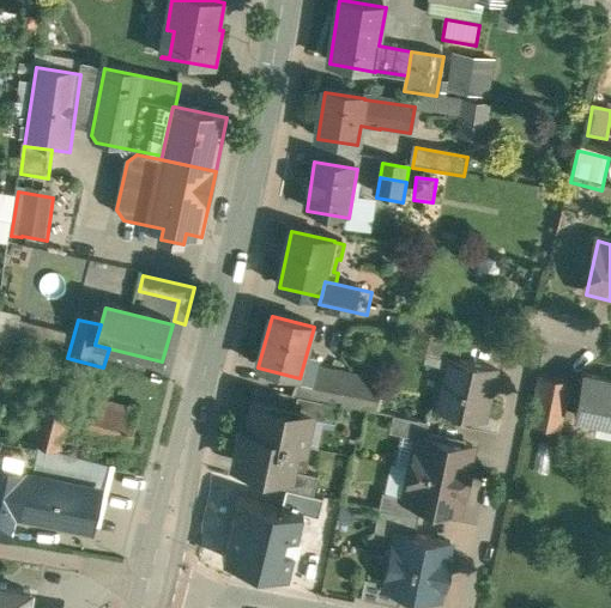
[(465,345),(431,339),(427,358),(445,362),(449,363),(449,362),(460,364),(465,345)]
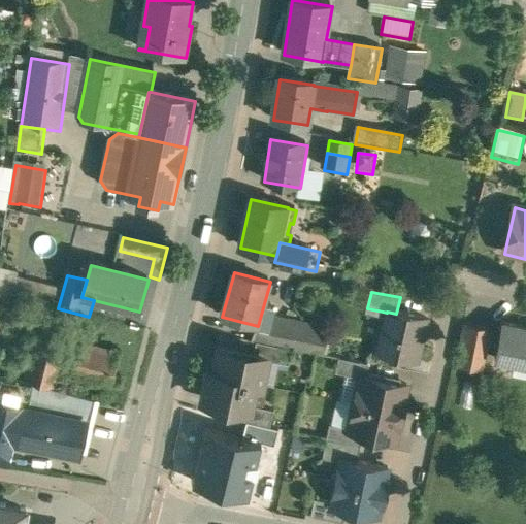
[(300,326),(271,320),(273,309),(263,307),(258,326),(253,342),(257,344),(294,352),(295,352),(300,326)]
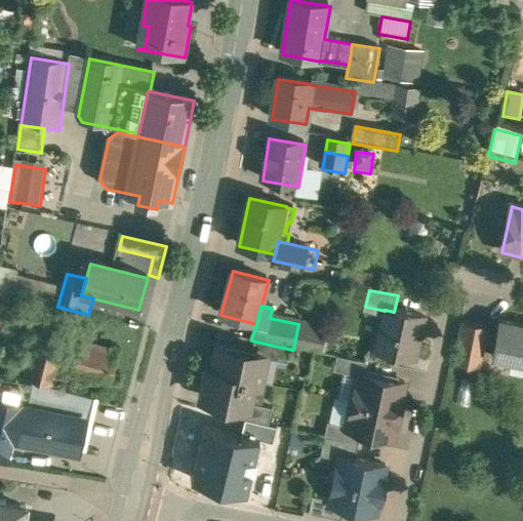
[(394,312),(385,310),(375,352),(415,361),(425,319),(394,312)]
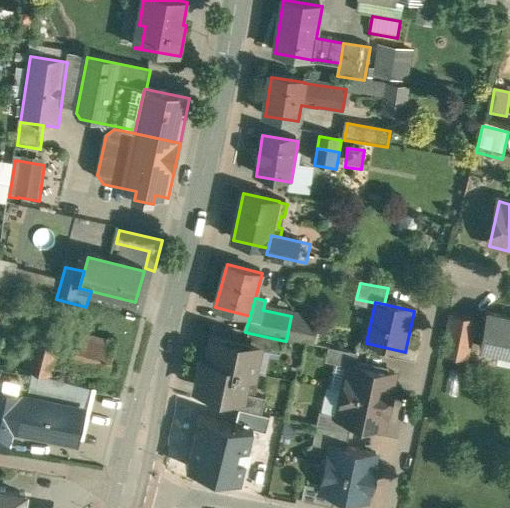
[(319,321),(291,316),(286,341),(314,346),(319,321)]
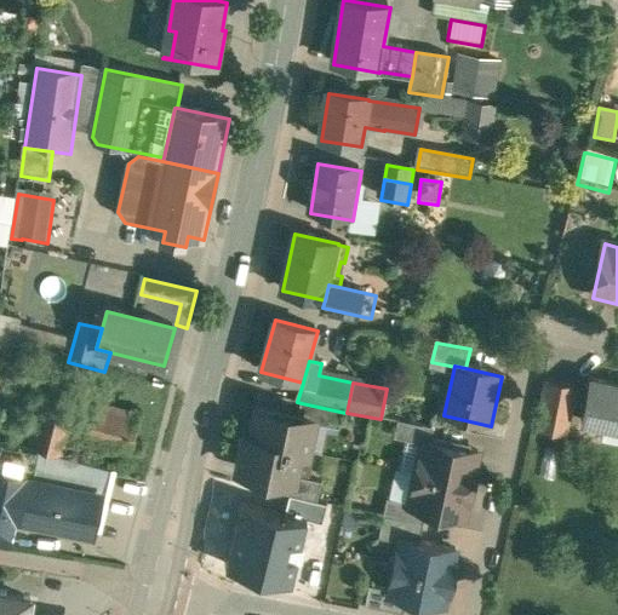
[(616,388),(591,383),(583,424),(607,429),(616,388)]
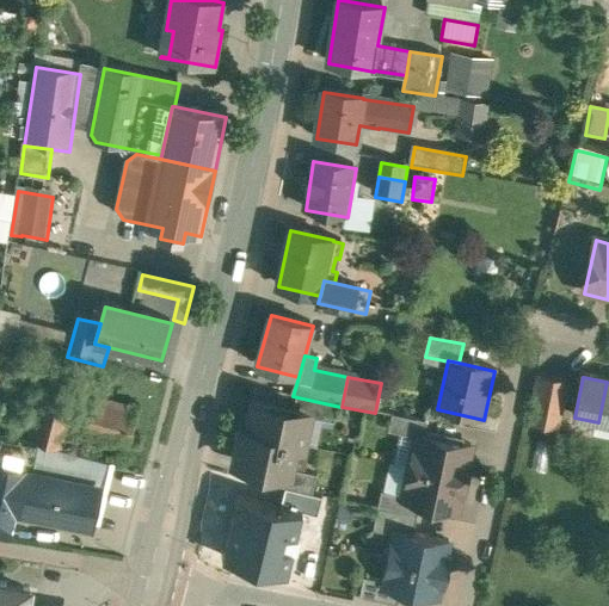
[(570,384),(541,378),(531,425),(560,431),(570,384)]
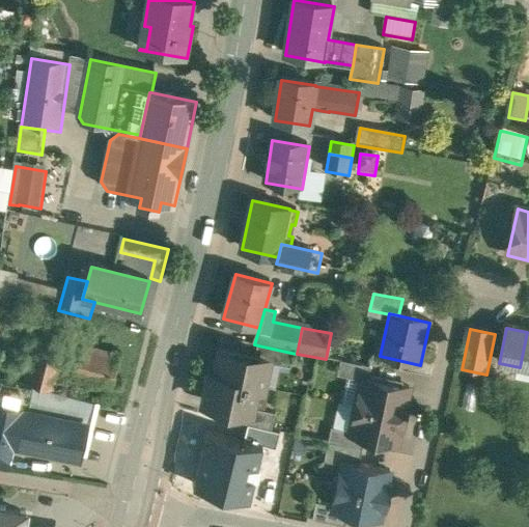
[(528,332),(527,332),(520,367),(528,368),(528,332)]
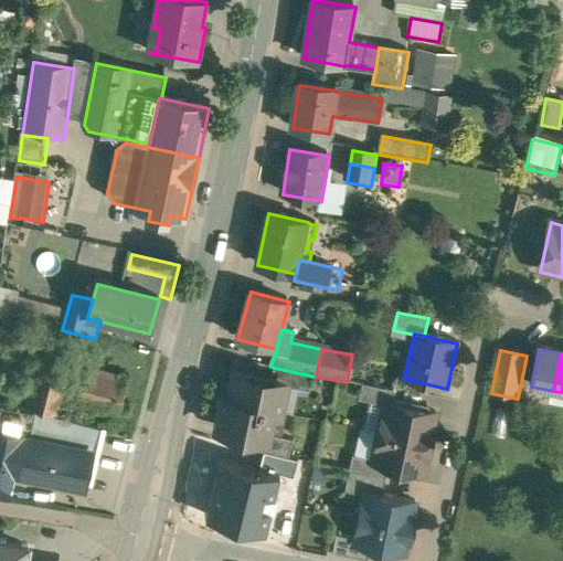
[(43,356),(29,410),(57,417),(62,399),(46,394),(55,359),(43,356)]
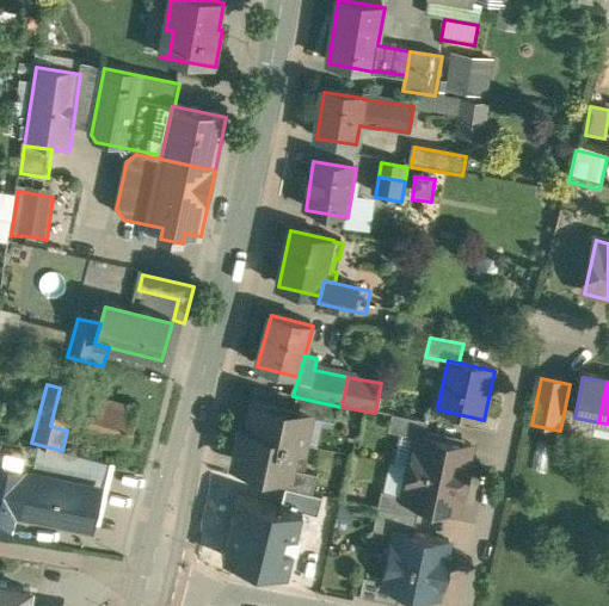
[(96,399),(60,388),(50,426),(67,431),(85,436),(96,399)]
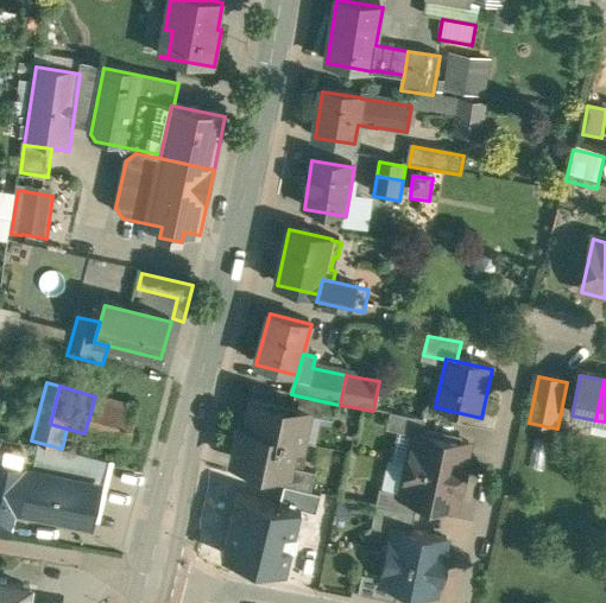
[(339,405),(296,395),(294,411),(310,414),(309,417),(335,423),(339,405)]
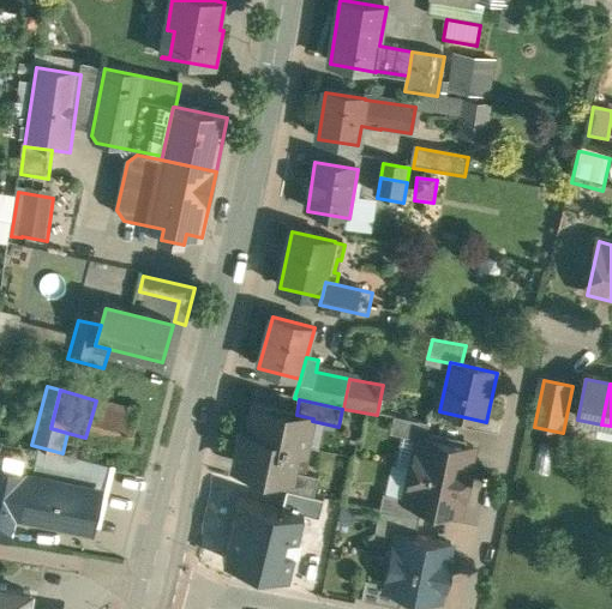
[(139,412),(96,401),(85,438),(129,450),(139,412)]
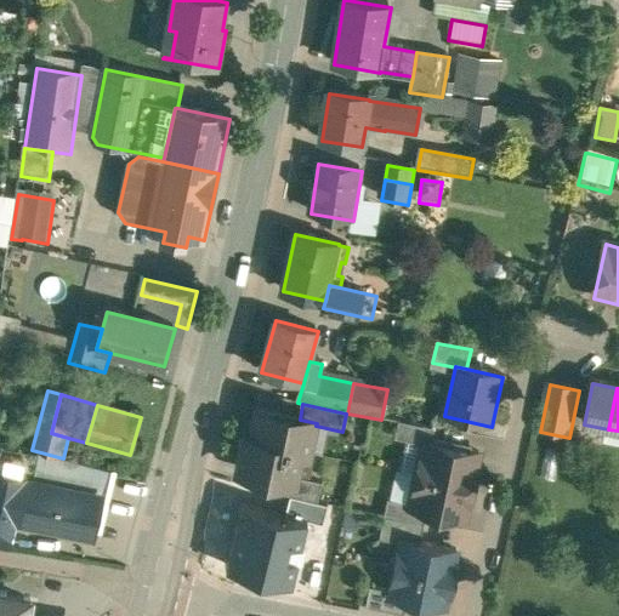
[(300,420),(259,411),(253,440),(245,439),(245,440),(310,454),(316,426),(317,423),(300,420)]
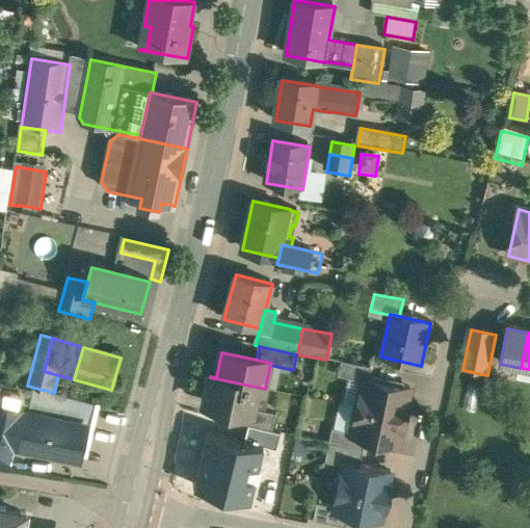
[(373,370),(343,363),(340,378),(364,384),(365,380),(370,381),(373,370)]
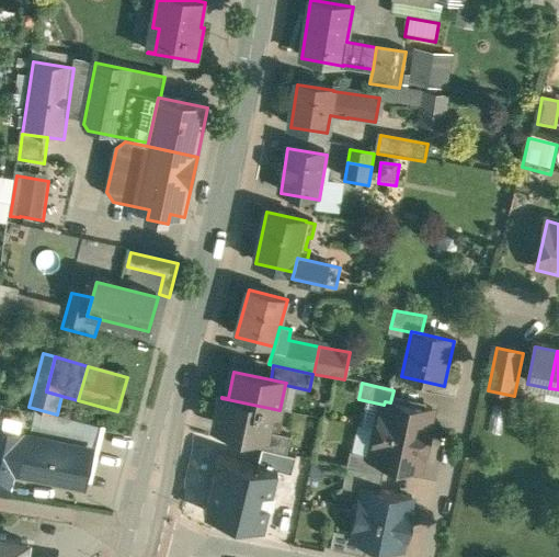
[(280,410),(221,398),(216,425),(252,433),(267,436),(269,433),(273,409),(280,411),(280,410)]
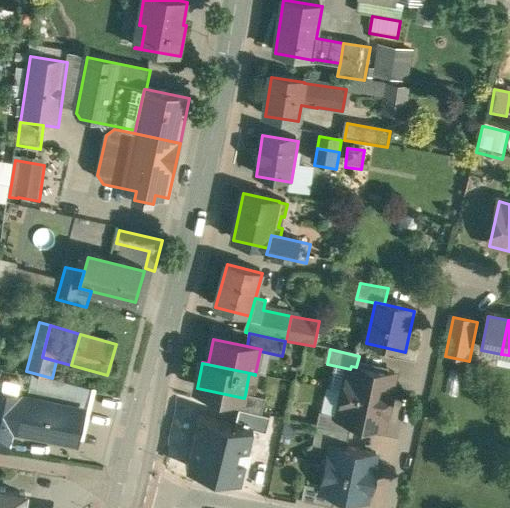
[(90,389),(52,378),(26,371),(0,365),(0,430),(11,433),(12,428),(78,442),(90,389)]
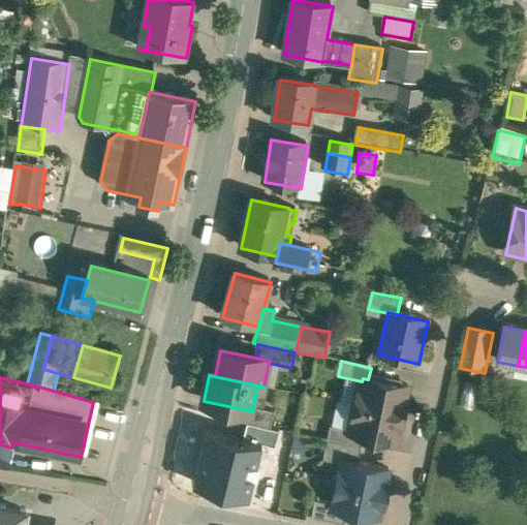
[(368,379),(363,378),(362,381),(357,406),(403,417),(409,389),(368,379)]
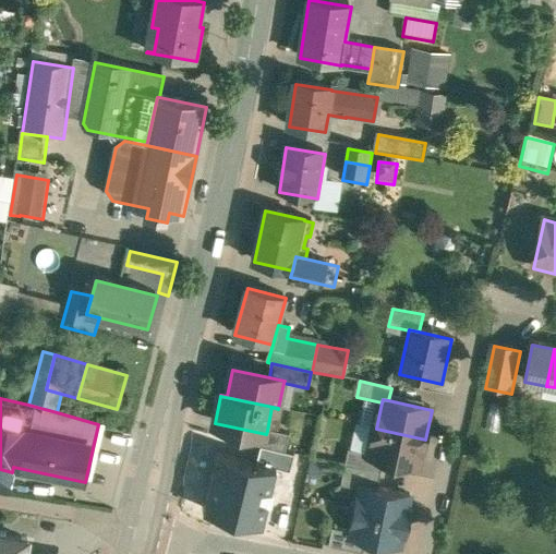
[(425,440),(376,429),(371,456),(370,459),(385,462),(419,469),(425,440)]
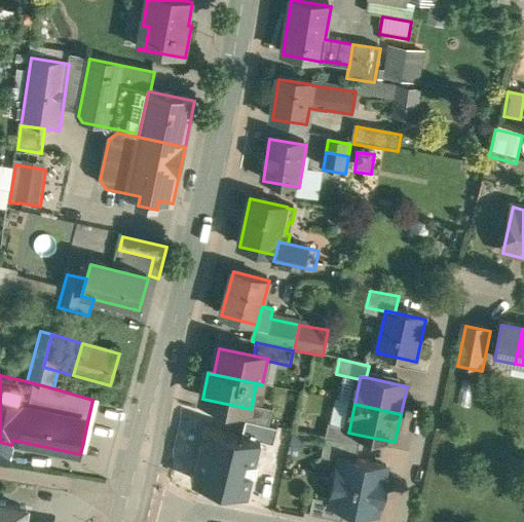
[(273,411),(252,406),(251,409),(236,406),(234,419),(270,427),(273,411)]
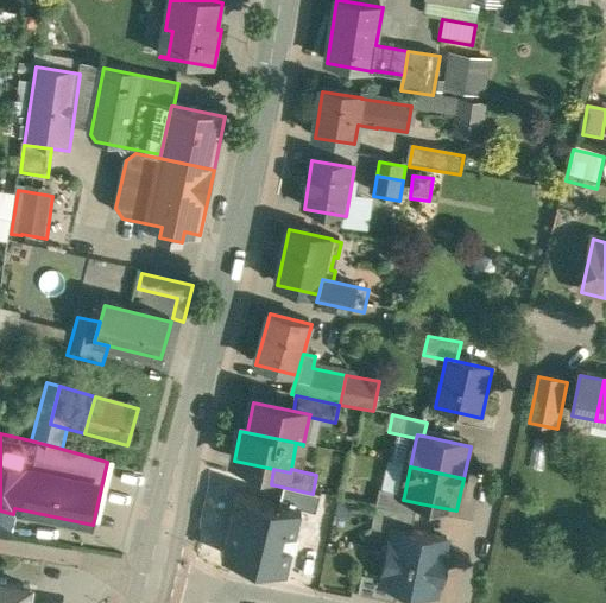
[(404,496),(382,492),(378,509),(417,518),(420,503),(403,500),(404,496)]
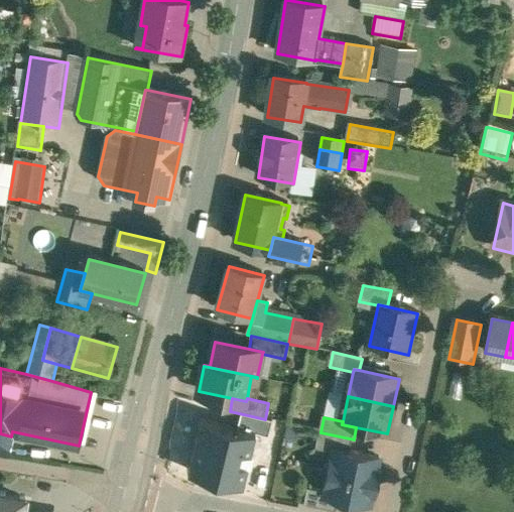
[(354,439),(320,432),(316,451),(334,455),(335,451),(351,454),(354,439)]
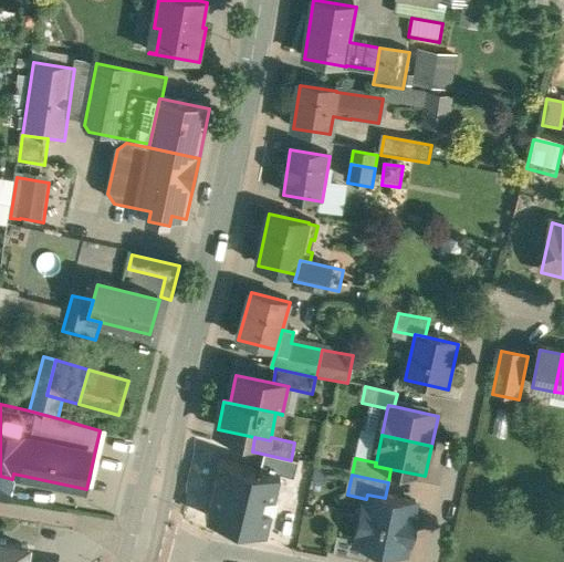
[(12,479),(0,476),(0,501),(7,503),(12,479)]
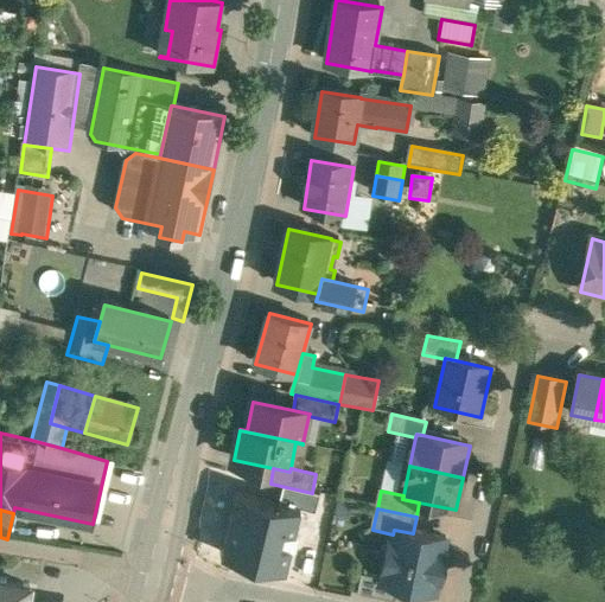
[(413,533),(394,530),(393,535),(388,557),(444,569),(447,555),(445,554),(447,540),(413,533)]
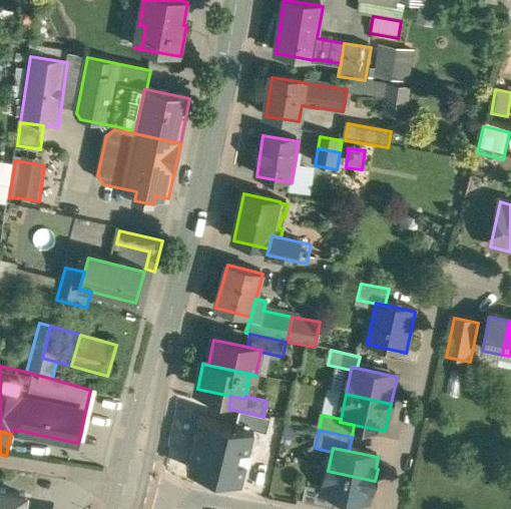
[(375,481),(328,471),(324,491),(323,495),(338,498),(369,504),(371,493),(372,493),(375,481)]
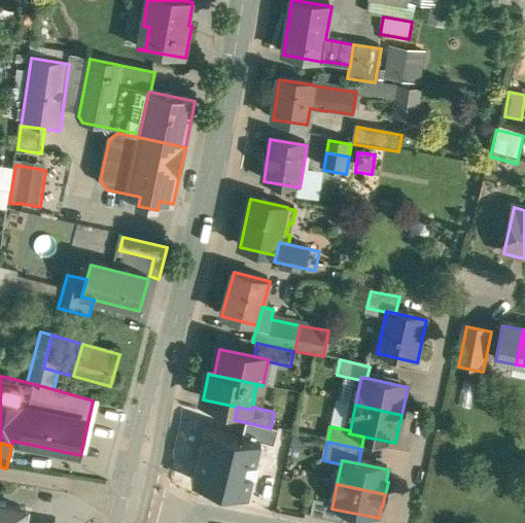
[(347,512),(331,509),(333,504),(315,501),(311,518),(329,522),(345,522),(347,512)]
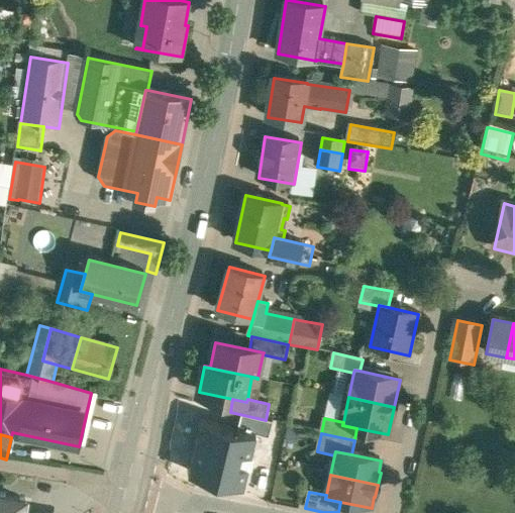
[(21,501),(0,497),(0,512),(24,512),(26,502),(21,501)]
